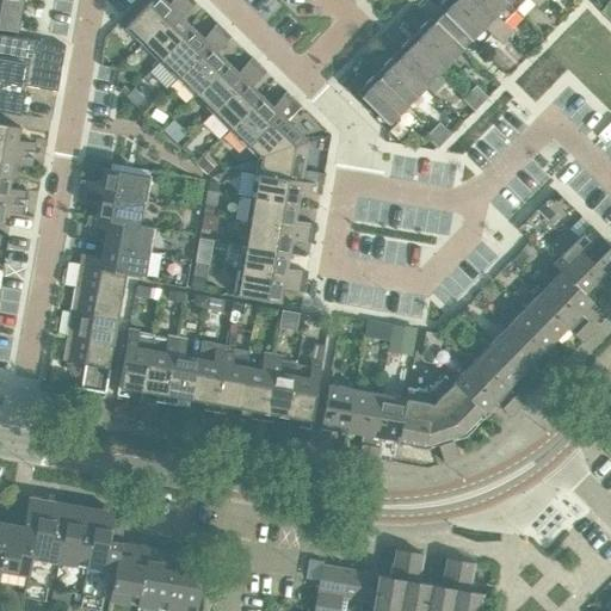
[(141,44),(184,0),(171,0),(167,4),(164,0),(149,0),(123,28),(141,44)]
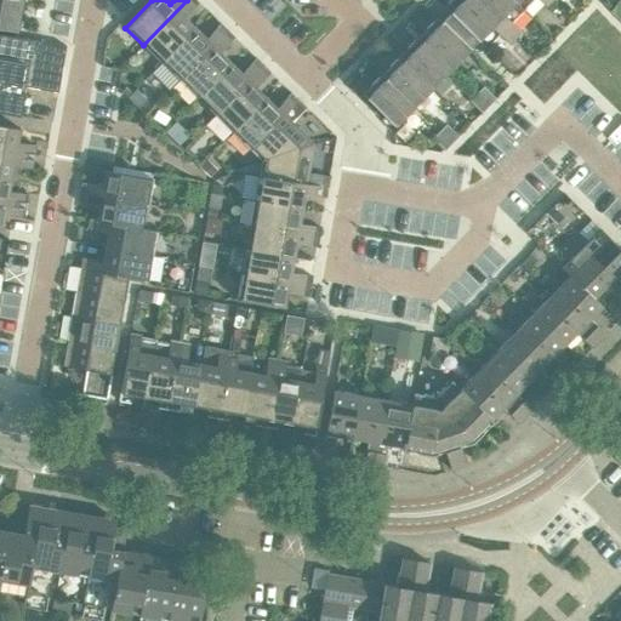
[(160,63),(194,28),(184,18),(199,3),(195,0),(187,0),(143,45),(160,63)]
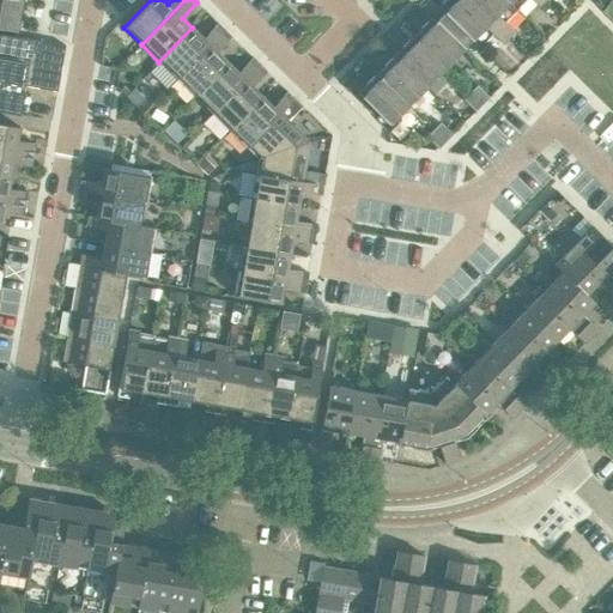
[(516,11),(505,0),(443,0),(437,7),(443,13),(471,40),(479,48),(492,35),(502,44),(514,32),(504,23),(516,11)]
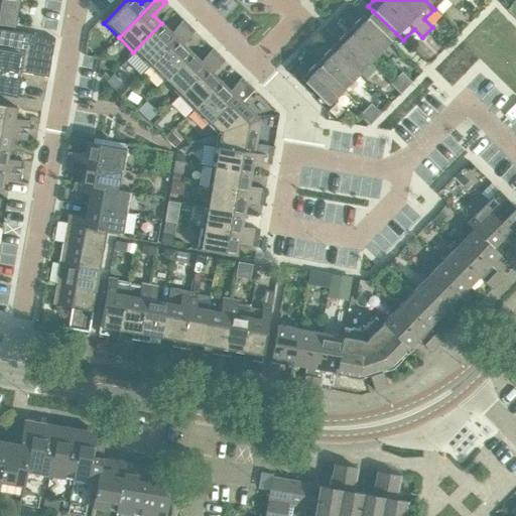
[(425,0),(434,9),(442,0),(446,0),(453,6),(459,0),(425,0)]
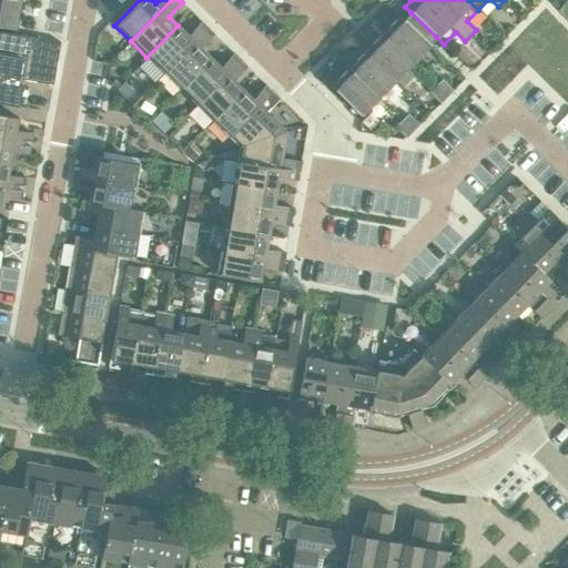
[(0,26),(14,29),(19,6),(0,1),(0,26)]
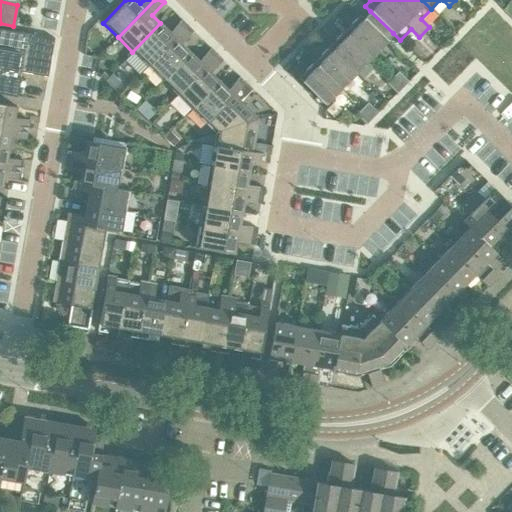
[(389,37),(393,33),(370,11),(367,15),(365,17),(387,39),(389,37)]
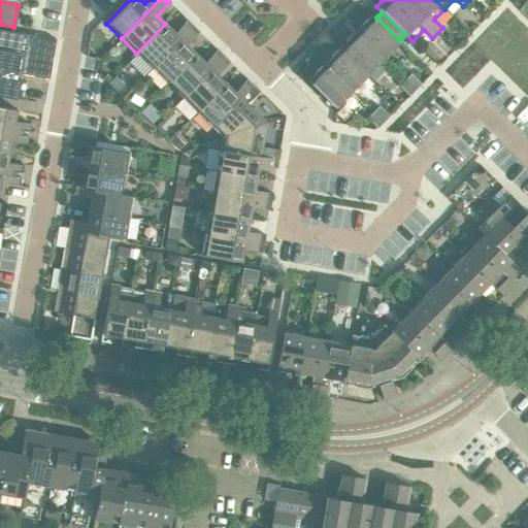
[(399,40),(376,18),(374,19),(371,14),(361,25),(365,28),(359,34),(356,31),(355,32),(382,59),(399,40)]
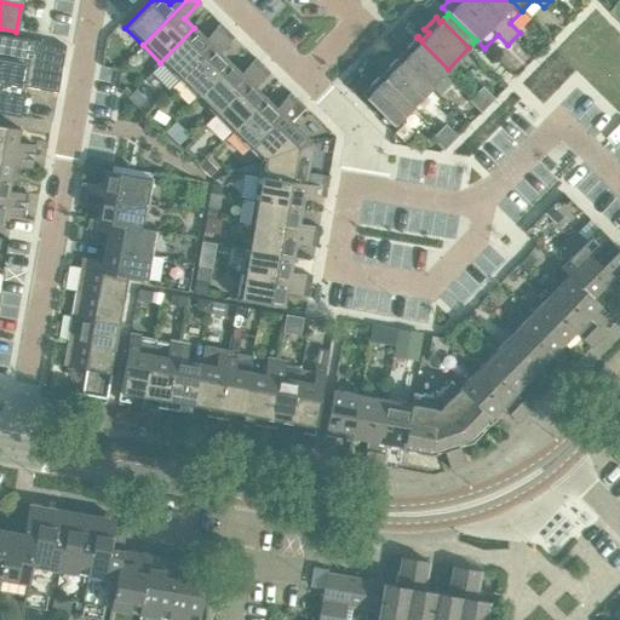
[(178,80),(227,30),(219,23),(205,39),(194,28),(160,63),(178,80)]
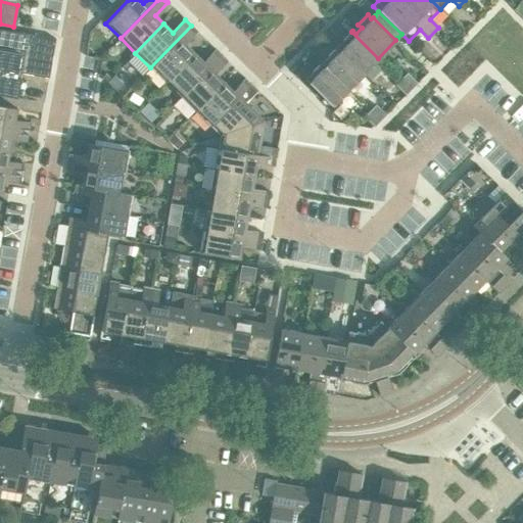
[(165,82),(194,53),(185,44),(197,32),(191,26),(150,67),(165,82)]
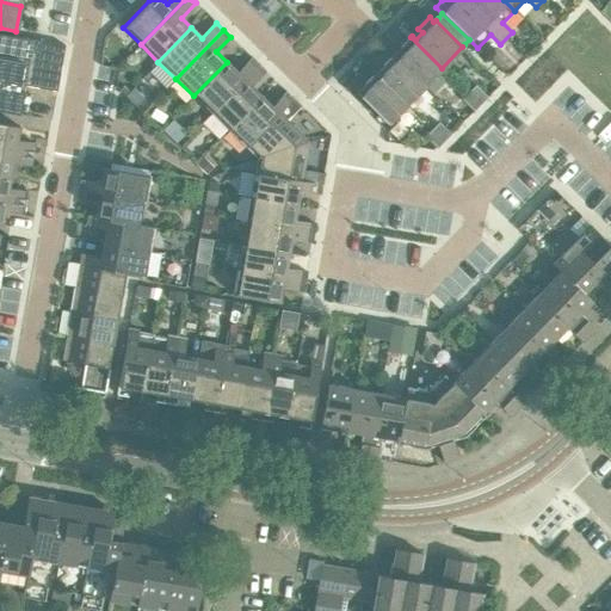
[(56,91),(65,45),(0,34),(0,111),(19,115),(25,86),(56,91)]
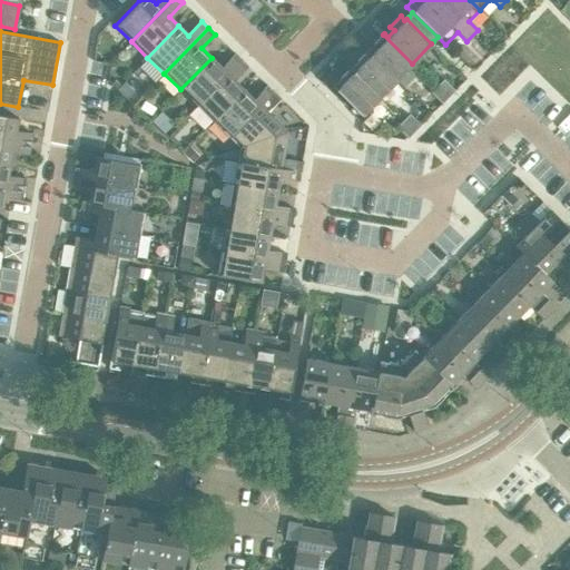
[(412,64),(383,35),(373,43),(377,48),(371,55),(367,50),(366,51),(395,80),(412,64)]
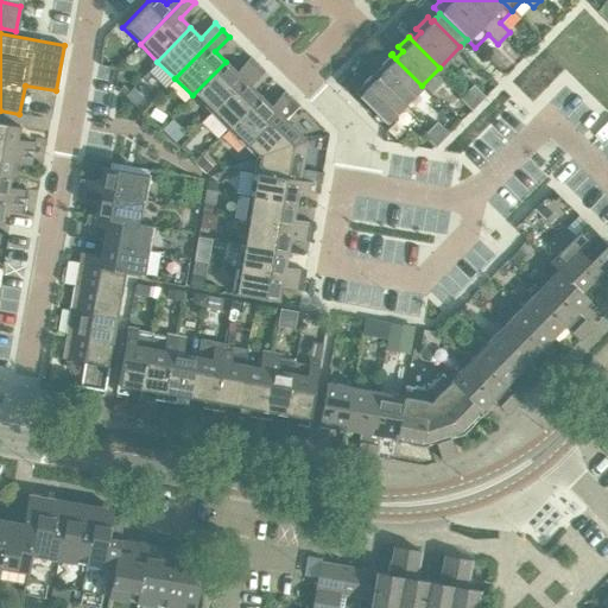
[(422,86),(391,55),(380,65),(385,69),(378,76),(374,73),(373,73),(404,103),(422,86)]
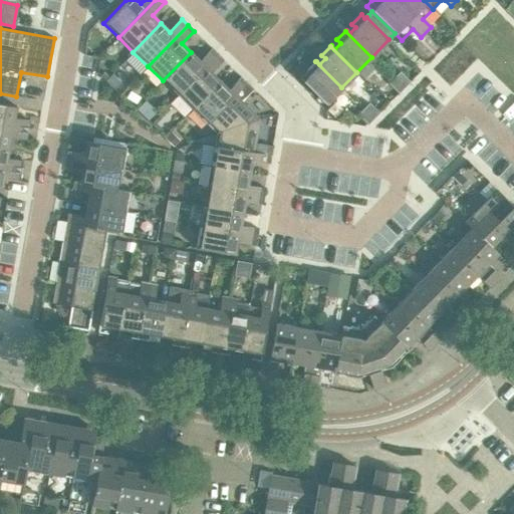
[(177,94),(217,54),(211,48),(199,60),(191,52),(163,80),(177,94)]
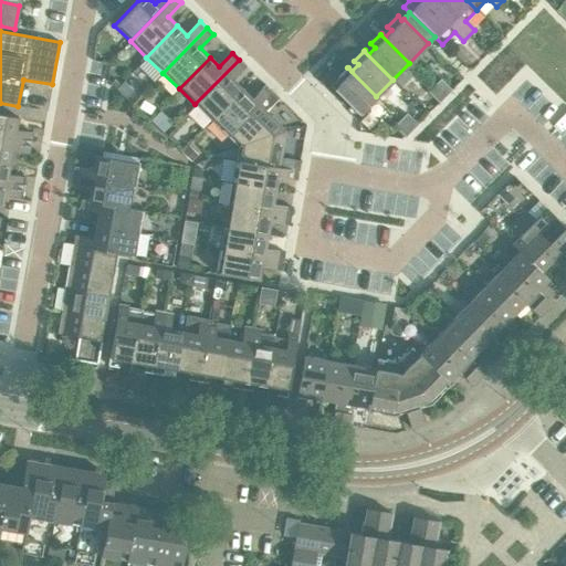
[(211,121),(242,88),(232,80),(245,66),(239,60),(195,104),(211,121)]
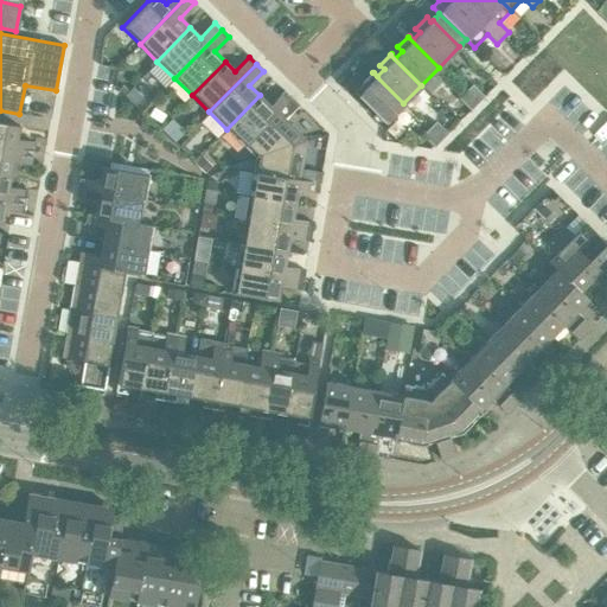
[(403,103),(372,72),(362,83),(365,88),(359,94),(355,90),(353,93),(384,123),(403,103)]
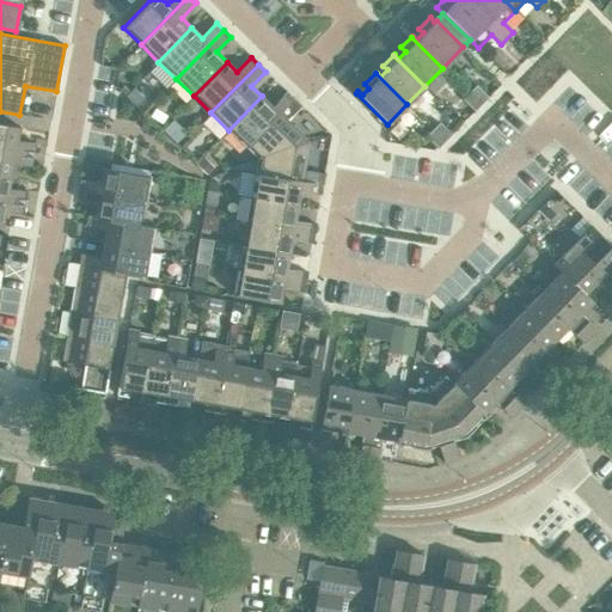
[(488,98),(476,86),(469,93),(481,104),(488,98)]
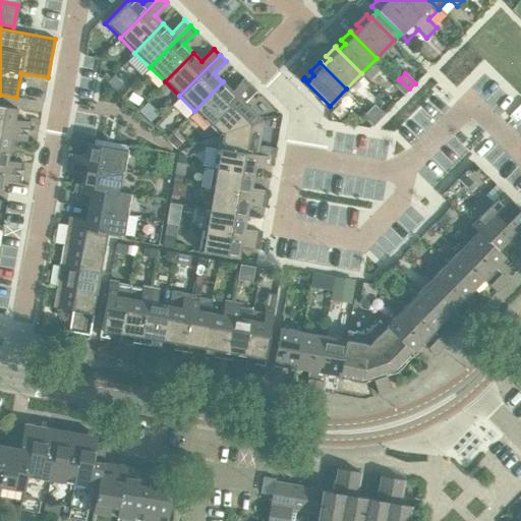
[(210,125),(238,97),(250,84),(243,78),(231,91),(223,81),(194,111),(210,125)]
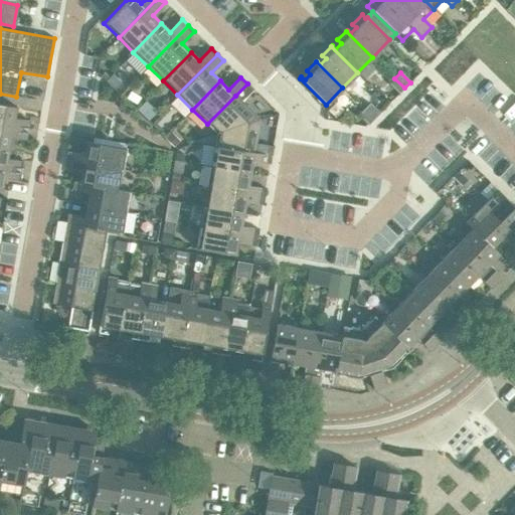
[(404,88),(394,78),(389,83),(399,94),(404,88)]
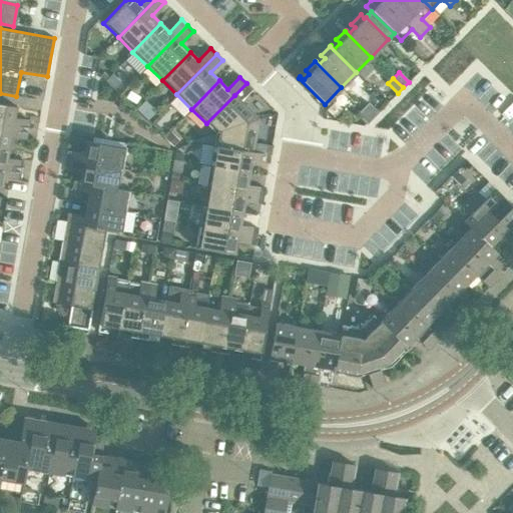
[(259,119),(234,95),(206,123),(215,132),(259,119)]
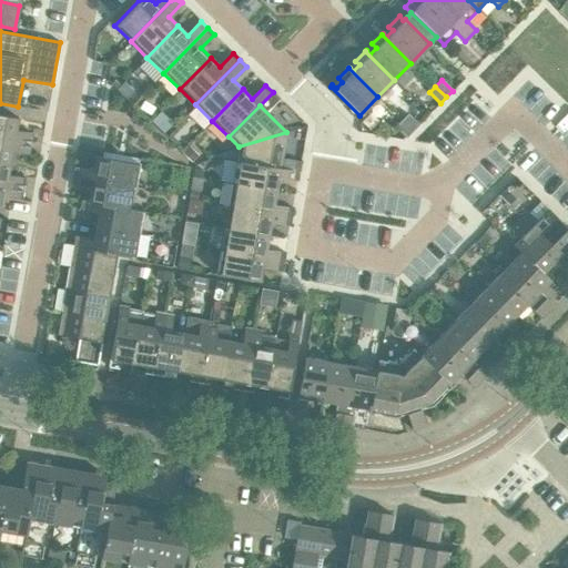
[(29,155),(32,133),(20,131),(19,134),(14,134),(18,118),(0,114),(0,161),(10,163),(12,149),(17,149),(17,153),(29,155)]
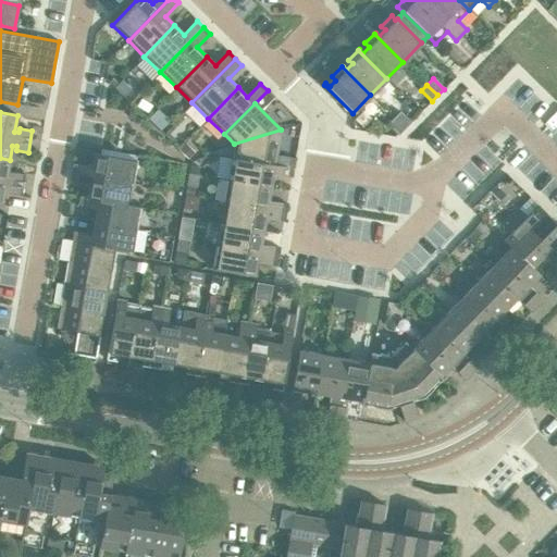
[(410,122),(399,112),(393,118),(404,128),(410,122)]
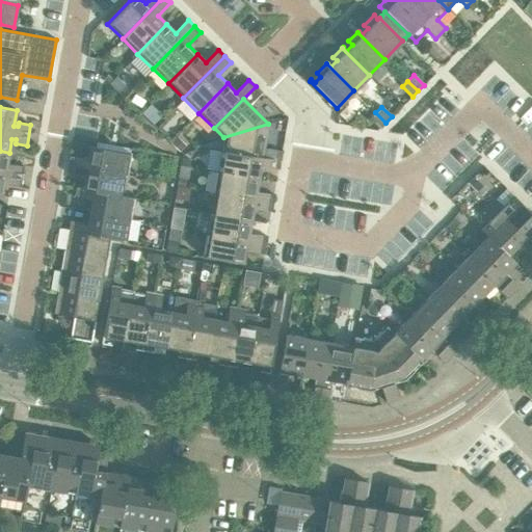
[(386,123),(375,112),(370,118),(380,129),(386,123)]
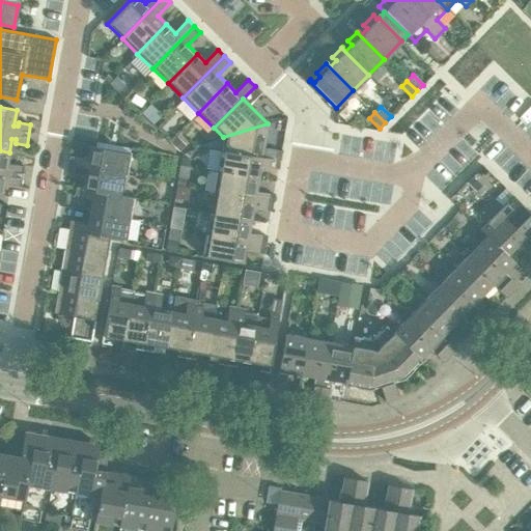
[(261,158),(268,123),(223,137),(220,150),(261,158)]
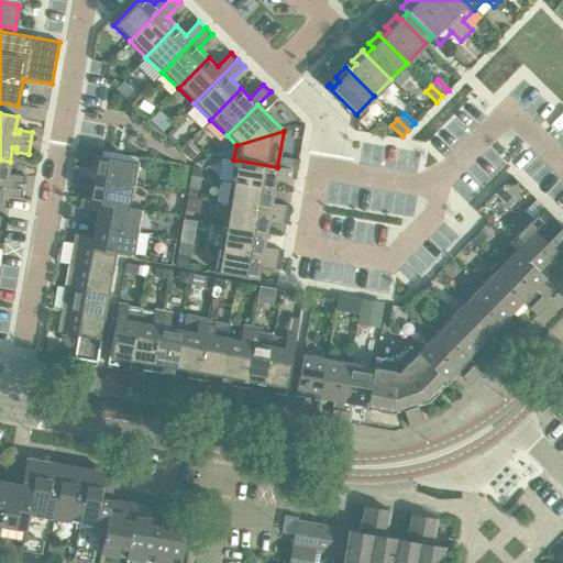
[(133,186),(138,163),(95,155),(91,169),(74,166),(72,175),(105,180),(133,186)]
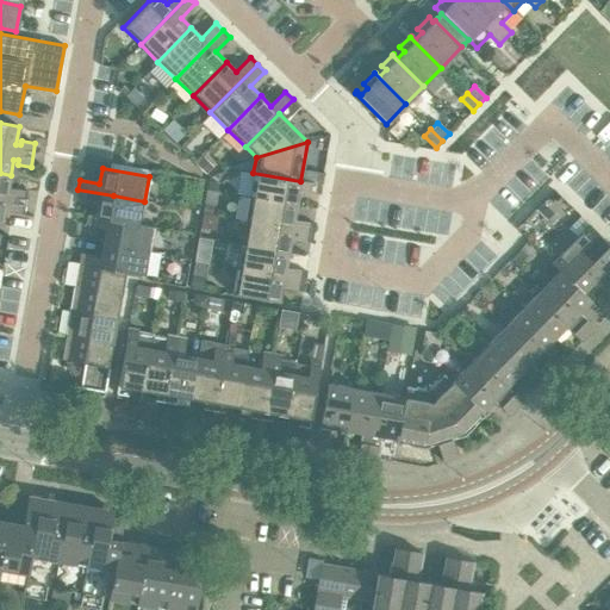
[(23,215),(26,191),(13,188),(12,193),(7,192),(11,175),(0,173),(0,224),(2,224),(5,207),(10,209),(8,212),(23,215)]
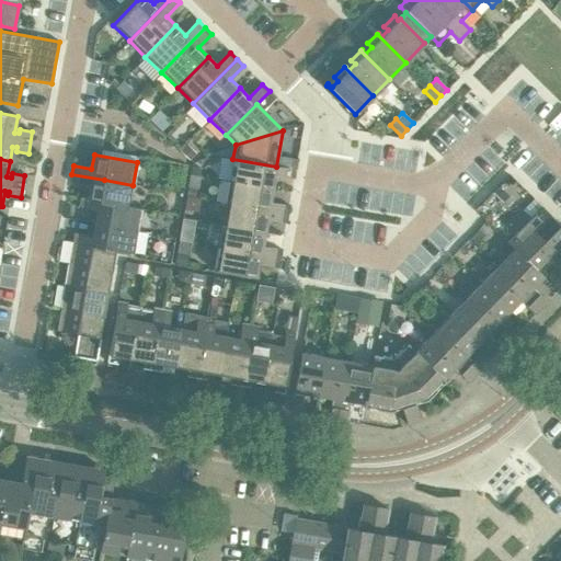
[(272,189),(274,175),(294,179),(295,169),(276,167),(232,159),(229,181),(272,189)]
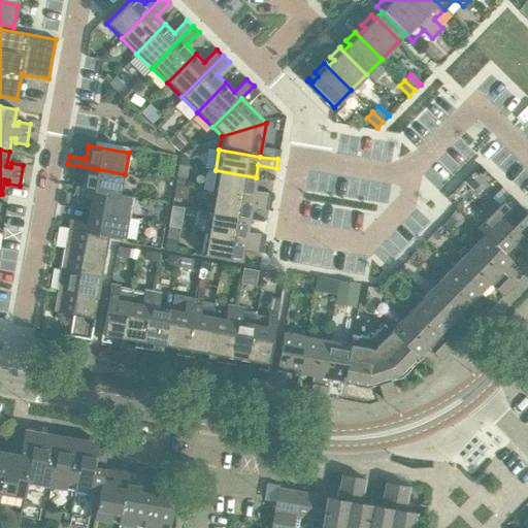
[(122,194),(125,174),(98,169),(67,164),(66,172),(84,175),(81,187),(122,194)]
